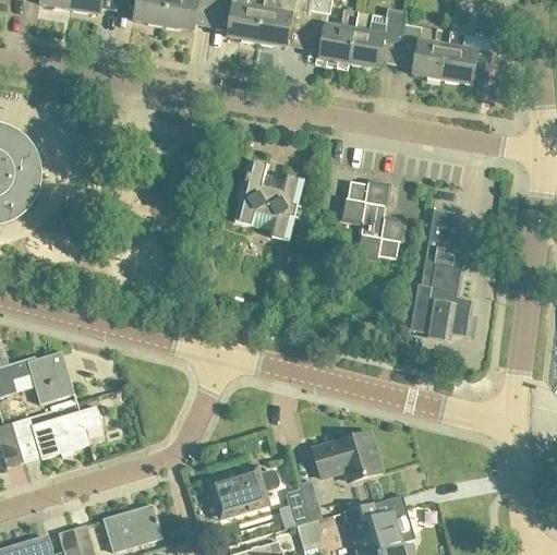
[(27,0),(39,2),(39,3),(69,9),(70,0),(27,0)]
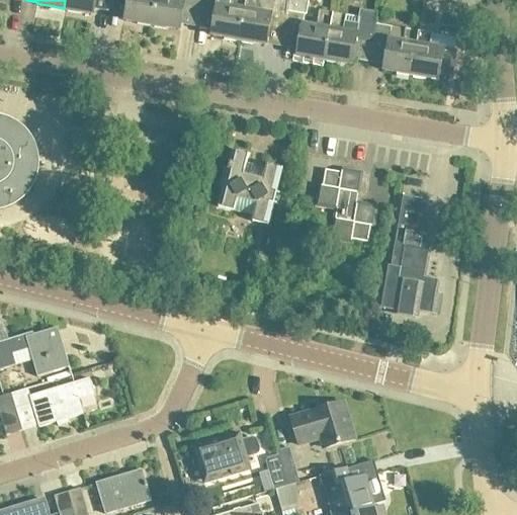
[(65,0),(64,8),(91,13),(92,7),(108,10),(109,0),(65,0)]
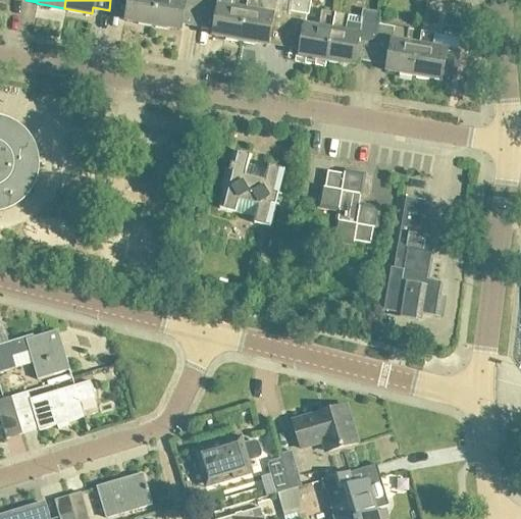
[(110,0),(109,10),(124,12),(123,18),(151,22),(155,0),(110,0)]
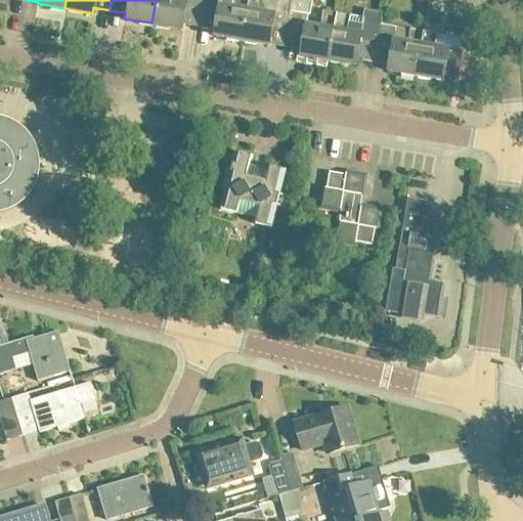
[(156,0),(151,23),(180,28),(181,23),(198,26),(202,0),(156,0)]
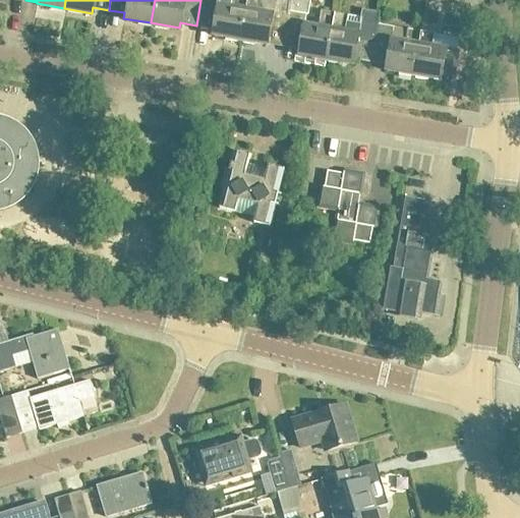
[(200,0),(196,25),(212,29),(211,34),(238,39),(244,0),(200,0)]
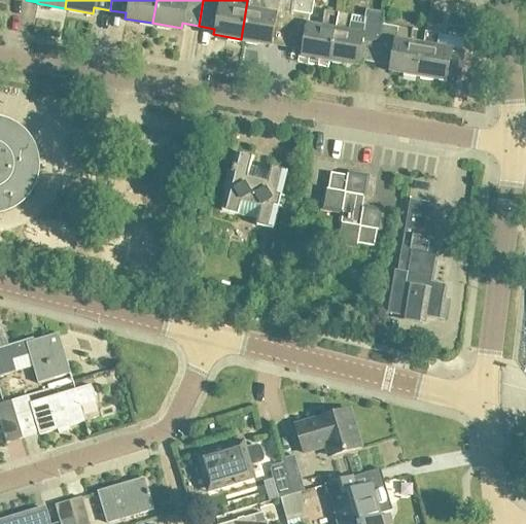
[(247,0),(241,39),(270,43),(270,42),(286,45),(288,31),(293,0),(247,0)]
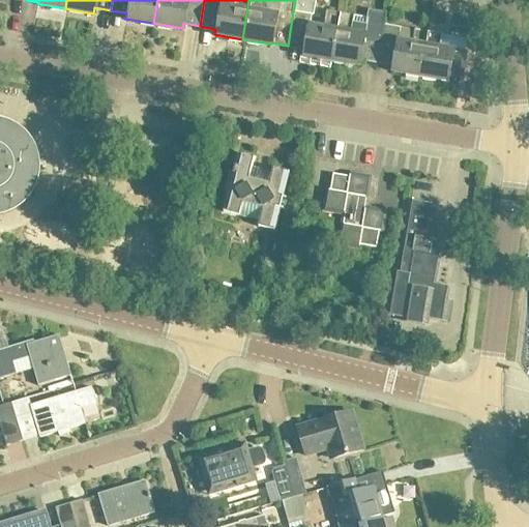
[(290,31),(288,46),(304,49),(303,54),(331,58),(339,16),(340,11),(325,9),(322,25),(309,23),(310,12),(313,13),(315,0),(295,0),(290,31)]
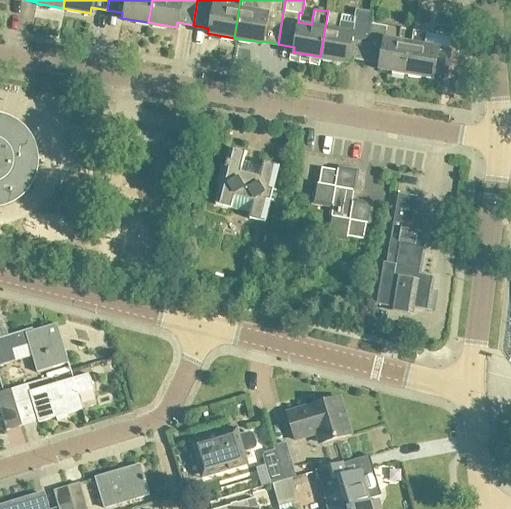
[(327,15),(320,56),(348,61),(348,56),(364,59),(370,23),(372,10),(357,8),(355,16),(328,11),(327,15)]
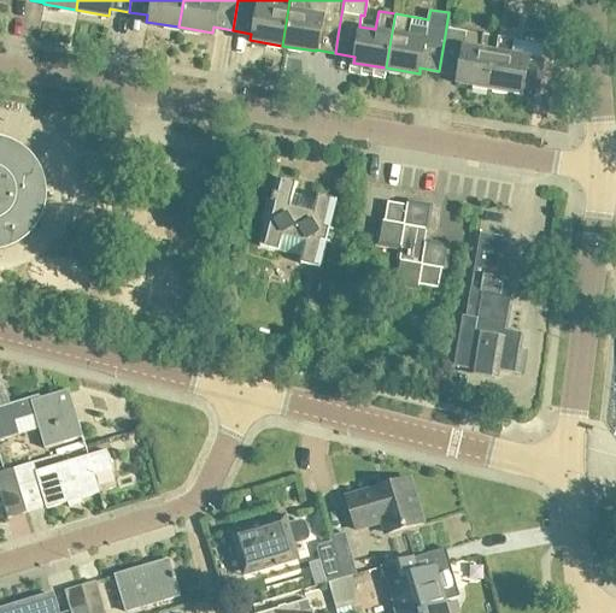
[(446,28),(439,71),(457,75),(456,81),(488,87),(498,36),(481,33),(479,48),(463,46),(465,30),(449,28),(451,13),(449,12),(446,28)]
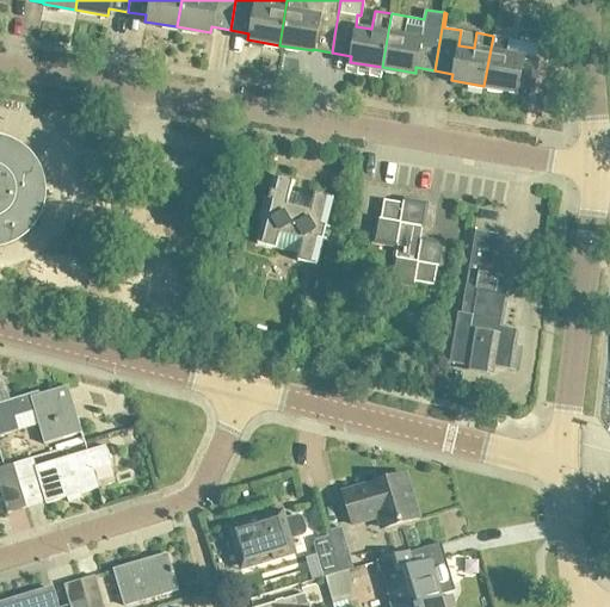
[(509,38),(493,36),(484,86),(516,92),(517,86),(534,88),(540,56),(523,54),(522,56),(506,53),(509,38)]
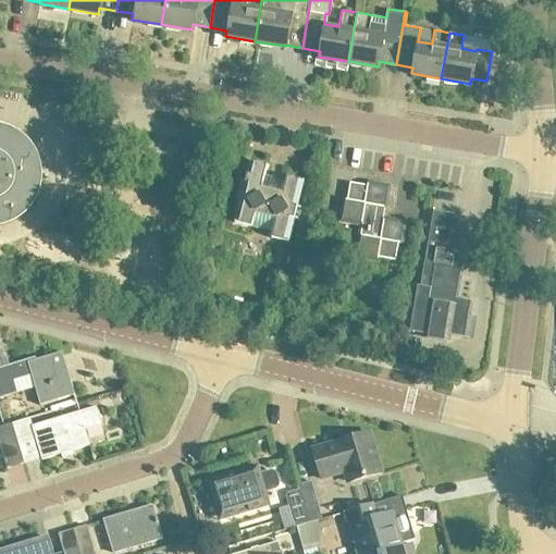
[(14,127),(2,123),(0,122),(0,220),(2,221),(14,216),(24,208),(33,198),(31,196),(35,188),(37,179),(37,169),(39,169),(37,157),(32,145),(24,135),(14,127)]
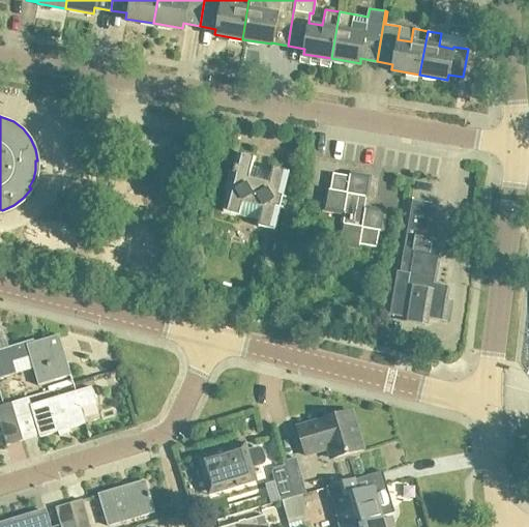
[(227,188),(224,204),(222,210),(228,211),(258,218),(256,224),(272,228),(277,206),(283,207),(286,196),(281,194),(287,170),(271,167),(270,171),(251,166),(253,155),(236,152),(232,171),(229,170),(224,187),(227,188)]
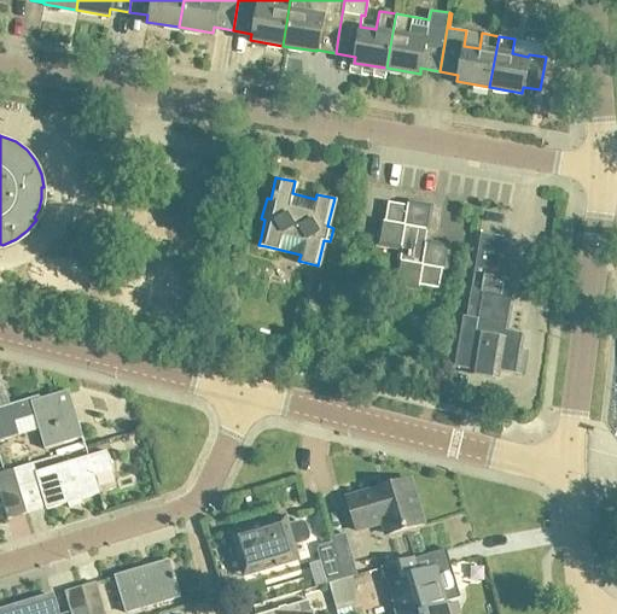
[(391,202),(386,205),(384,220),(378,220),(374,244),(397,249),(391,284),(417,288),(417,284),(432,286),(436,282),(438,268),(443,269),(448,243),(425,238),(431,203),(406,199),(406,204),(391,202)]
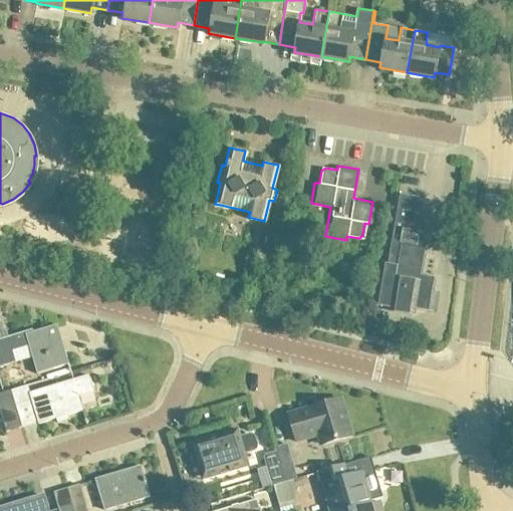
[(382,246),(386,246),(382,261),(379,260),(372,302),(389,305),(389,307),(413,311),(414,306),(431,309),(434,288),(432,288),(434,275),(420,273),(423,252),(430,253),(433,235),(411,231),(416,196),(392,192),(382,246)]
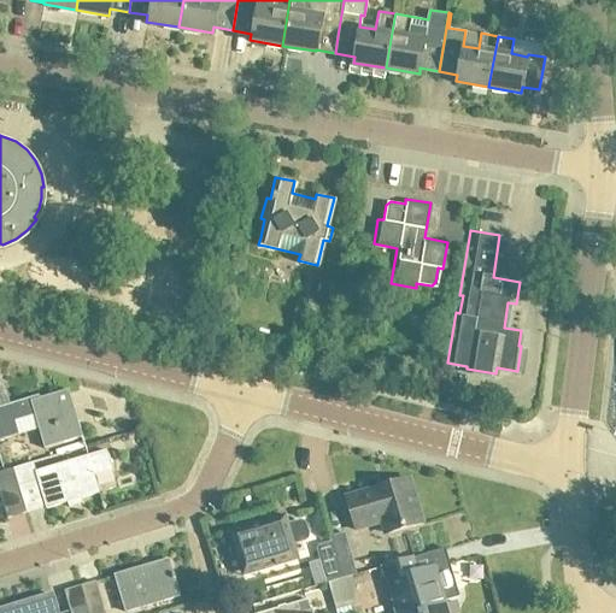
[(39,395),(37,393),(0,404),(0,437),(18,432),(15,419),(34,413),(44,447),(82,435),(68,387),(39,395)]
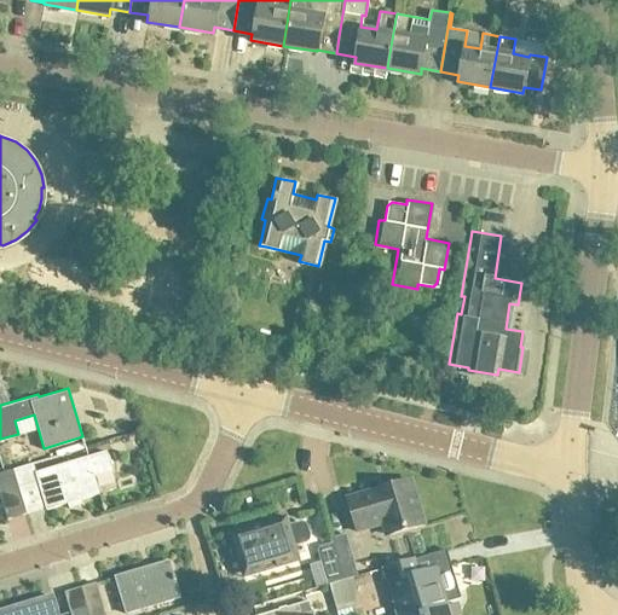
[(12,465),(26,510),(45,504),(45,506),(98,491),(93,474),(113,469),(107,448),(87,454),(34,470),(32,460),(12,465)]
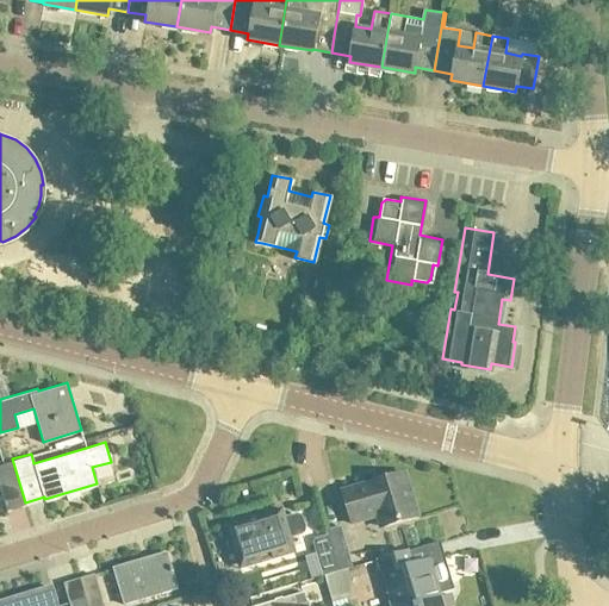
[(25,503),(12,458),(0,462),(0,492),(5,508),(25,503)]
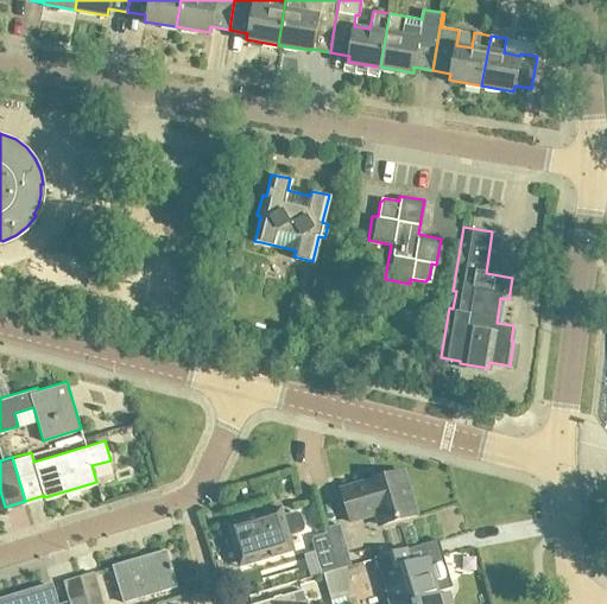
[(400,469),(392,471),(339,488),(348,519),(377,510),(381,523),(405,516),(413,513),(400,469)]
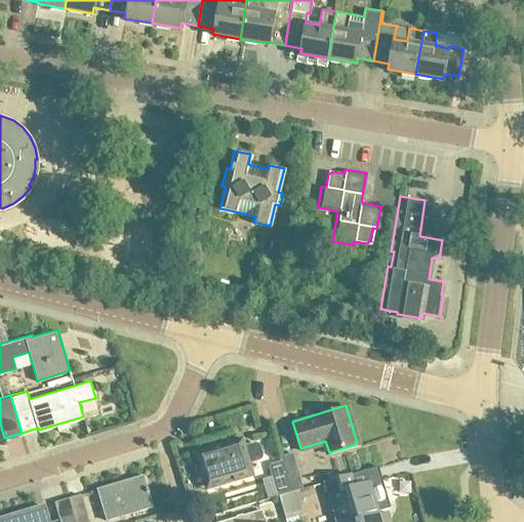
[(253,441),(244,444),(242,436),(195,450),(204,482),(251,468),(249,460),(258,457),(262,455),(262,452),(259,444),(257,442),(253,441)]
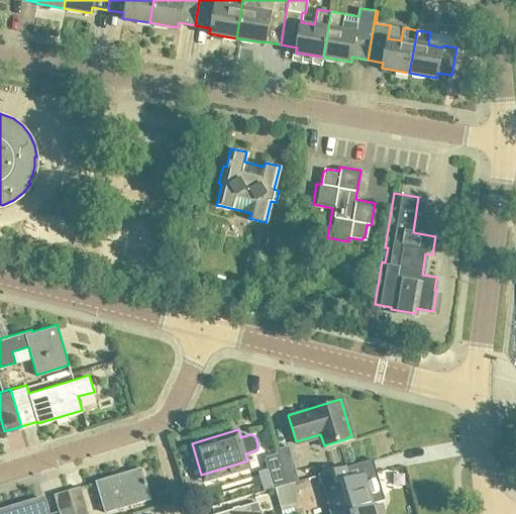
[(295,480),(296,480),(286,444),(275,447),(276,452),(284,483),(295,480)]
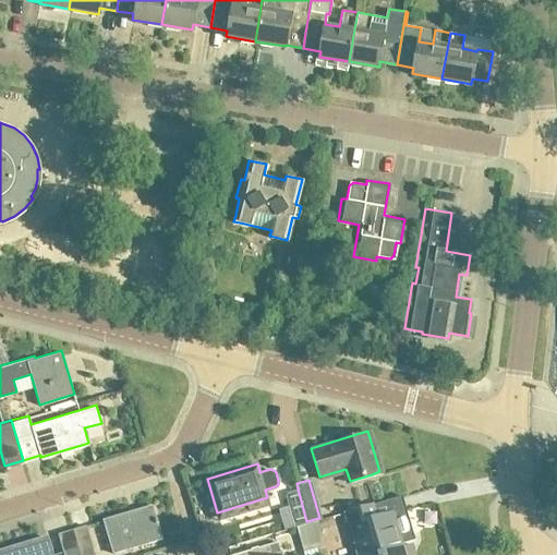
[(295,525),(306,521),(298,489),(285,493),(294,525),(295,525)]
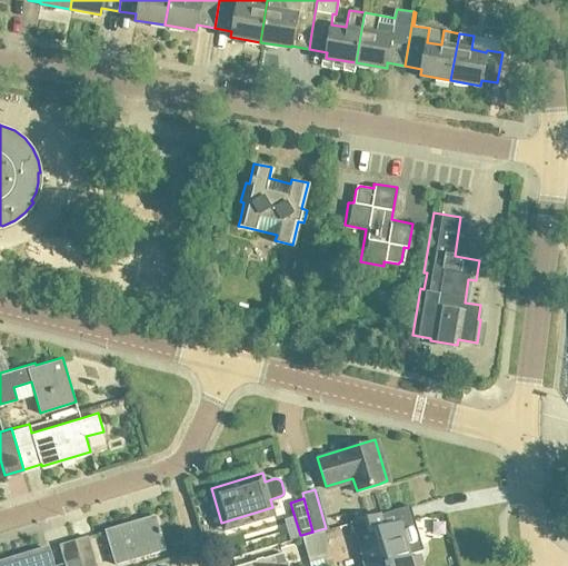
[(163,547),(153,513),(105,527),(115,562),(163,547)]
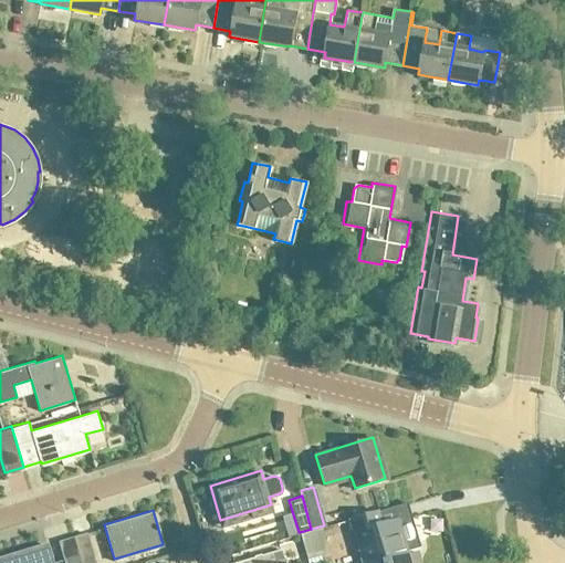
[(408,514),(395,518),(378,523),(375,510),(348,518),(361,562),(408,562),(404,549),(417,544),(408,514)]
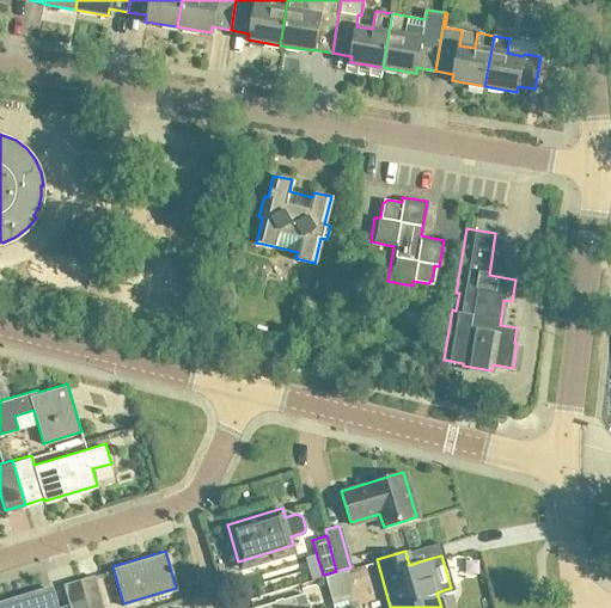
[(344,599),(356,595),(349,567),(336,571),(344,599)]
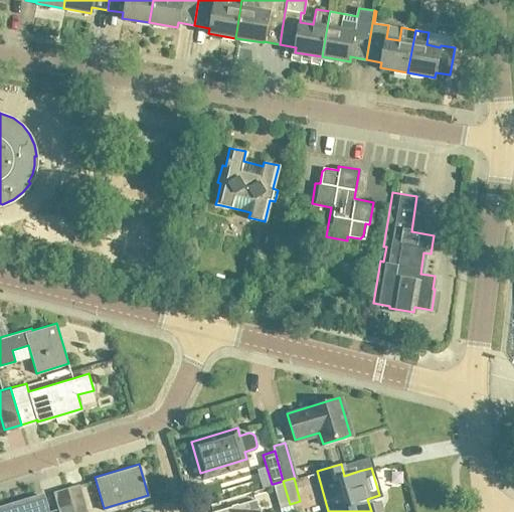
[(273,484),(280,507),(290,504),(283,481),(273,484)]
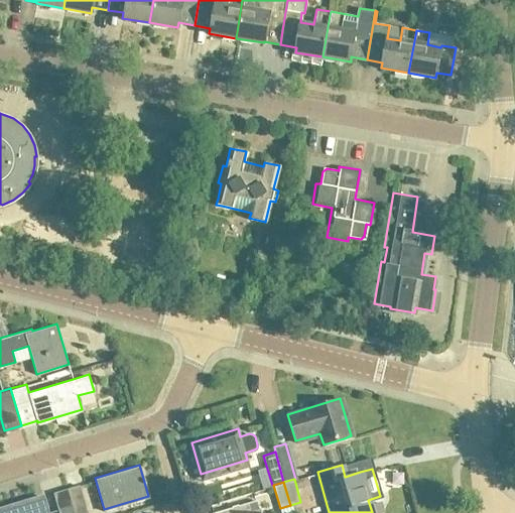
[(74,512),(89,512),(81,484),(67,488),(71,503),(74,512)]
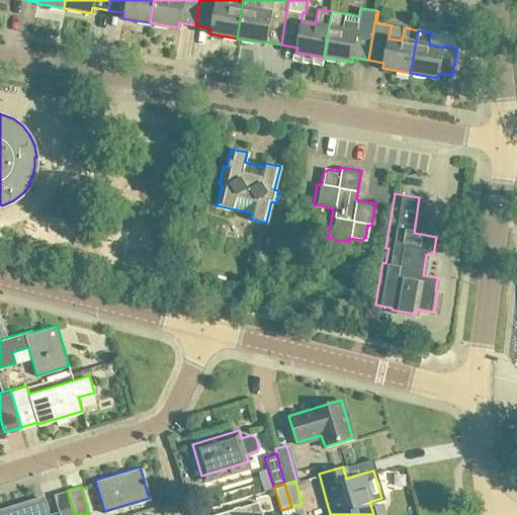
[(47,514),(40,495),(0,507),(0,514),(47,514)]
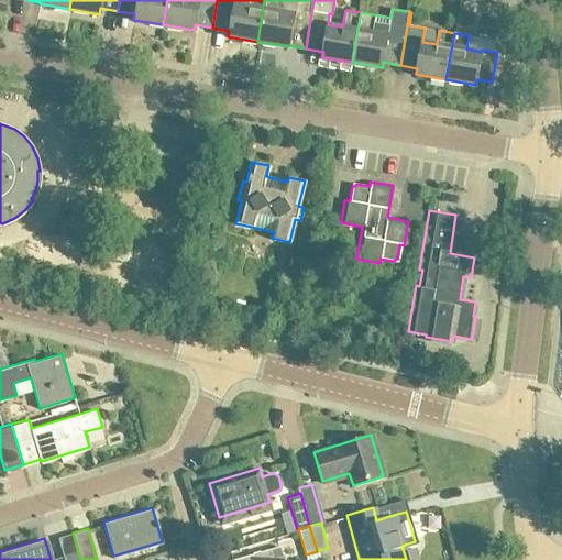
[(283,559),(278,546),(230,559),(283,559)]
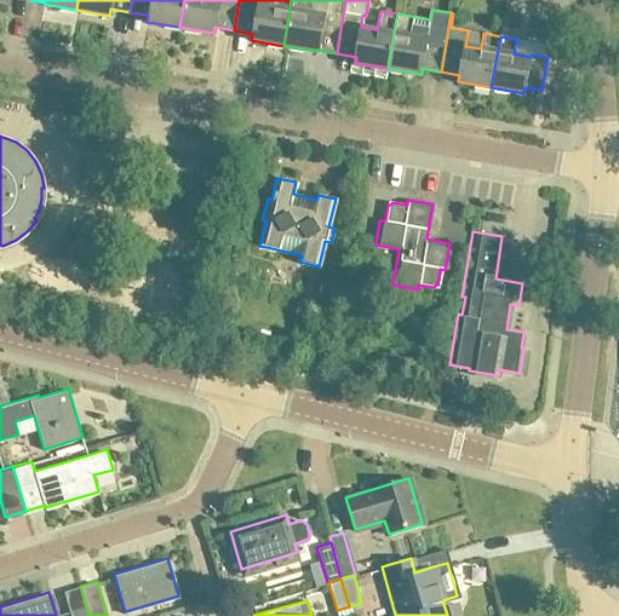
[(69,609),(70,615),(89,615),(85,604),(69,609)]
